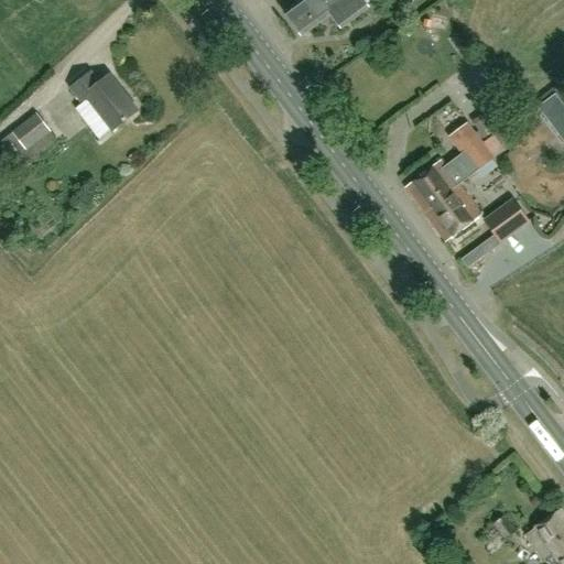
[(296,0),(299,2),(284,13),(302,36),(331,14),(342,29),(368,8),(361,0),(296,0)]
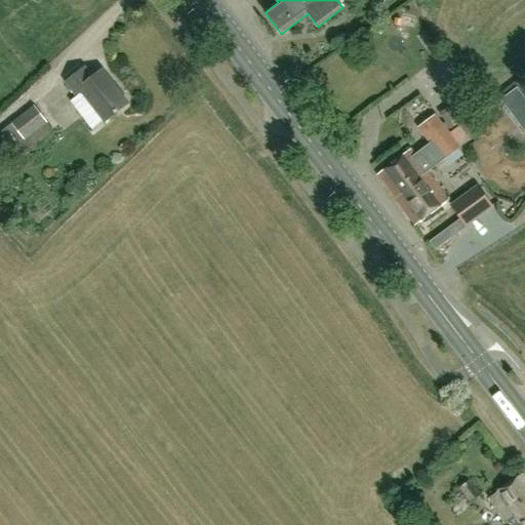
[(106,122),(128,104),(102,71),(92,78),(84,68),(66,82),(78,96),(71,103),(93,129),(105,121),(106,122)]
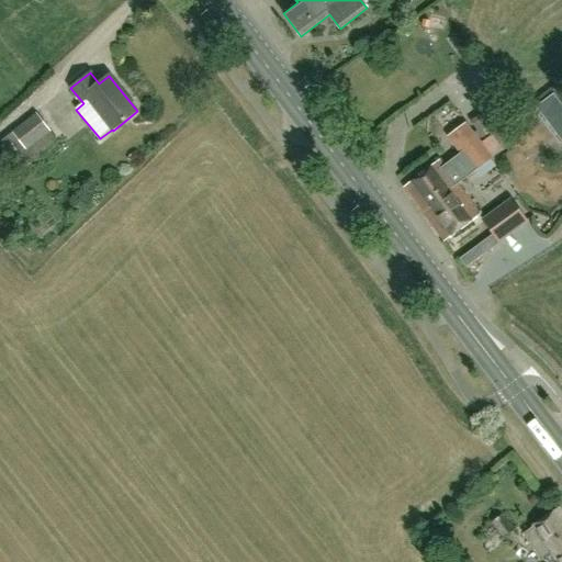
[(536,108),(561,143),(561,105),(553,94),(536,108)]
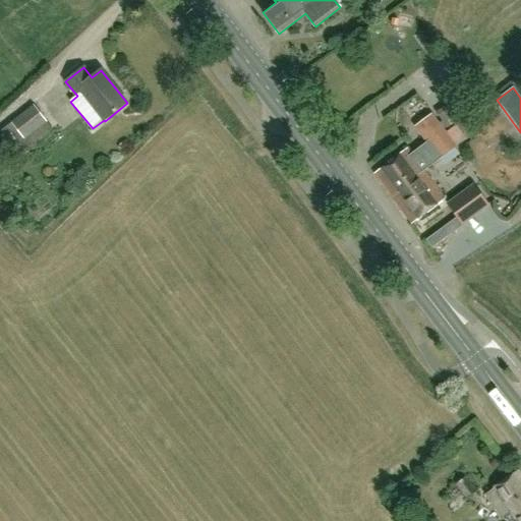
[(32,148),(24,139),(47,121),(34,105),(1,131),(21,156),(32,148)]
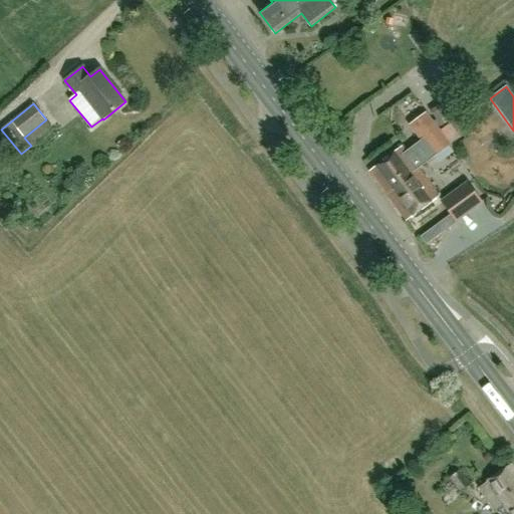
[(427,112),(409,125),(421,142),(433,158),(451,145),(438,126),(427,112)]
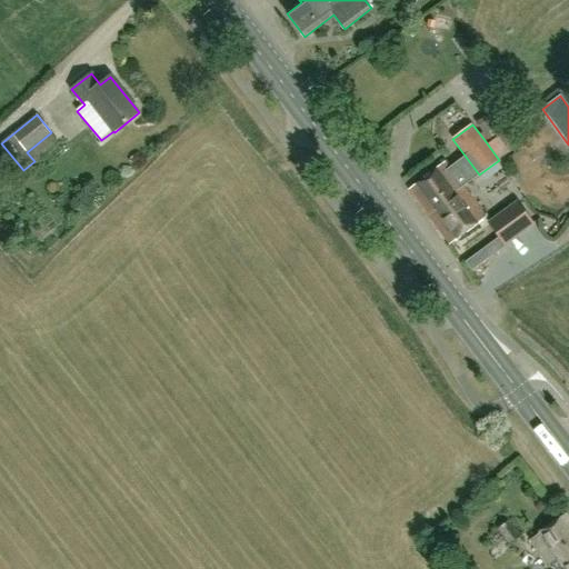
[(445,162),(409,189),(450,245),(486,218),(462,187),(479,175),(466,157),(449,169),(445,162)]
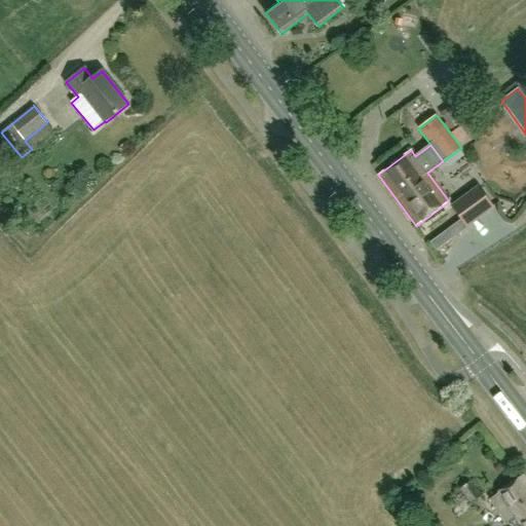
[(452,207),(466,226),(493,207),(479,187),(452,207)]
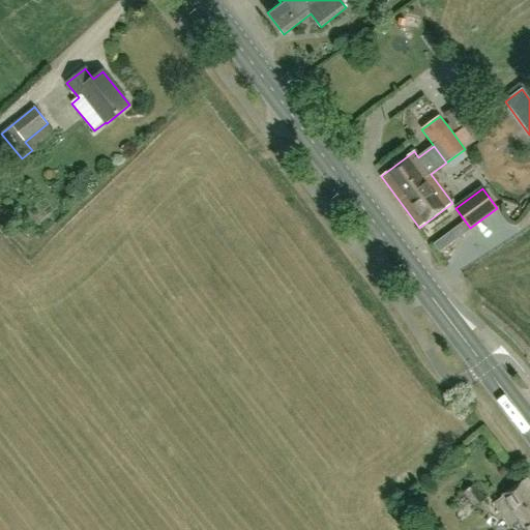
[(518,529),(529,529),(529,477),(529,475),(496,497),(518,529)]
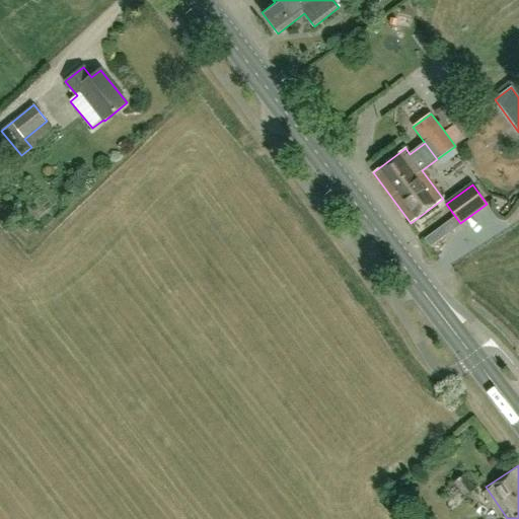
[(464,475),(454,483),(465,497),(474,490),(464,475)]
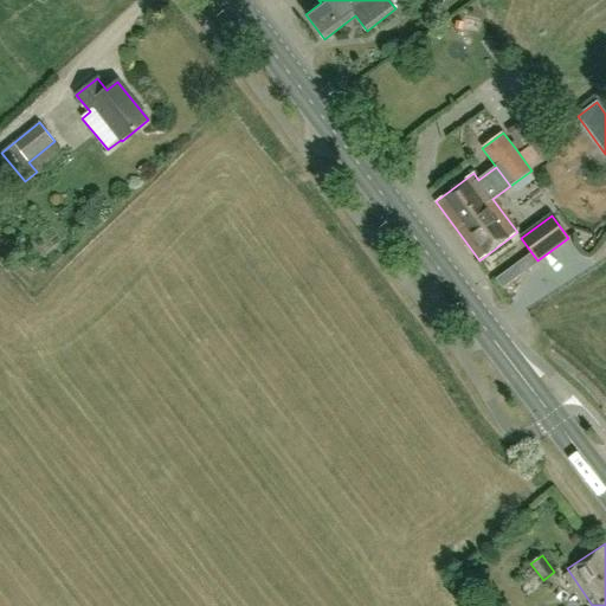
All buildings are outlined.
